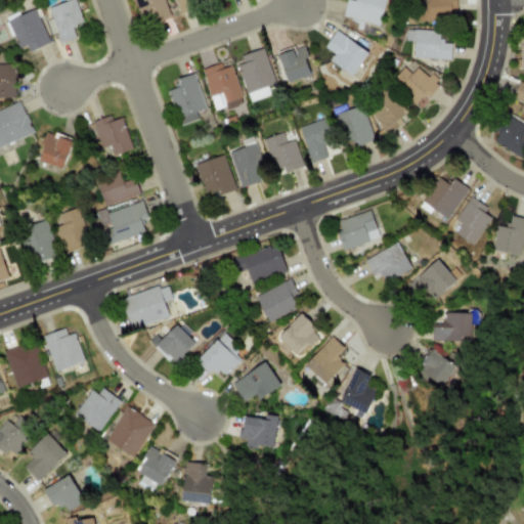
[(82,23),(74,0),(68,0),(47,7),(59,43),(75,38),(71,26),(82,23)]
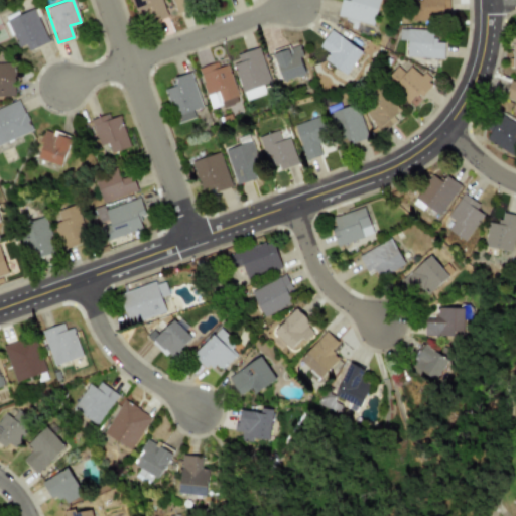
[(166,15),(161,0),(131,0),(140,24),(166,15)]
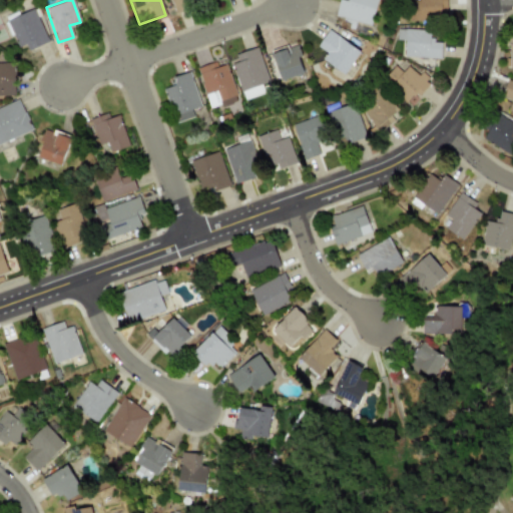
[(169,0),(173,9),(199,0),(169,0)]
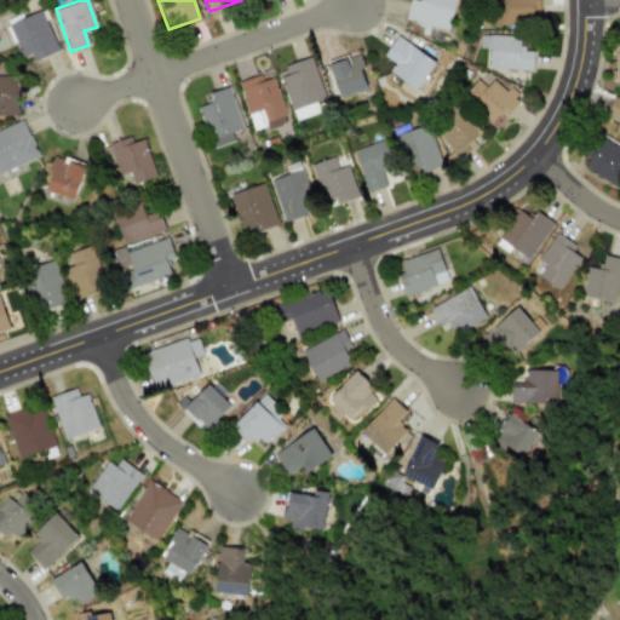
[(448,29),(457,0),(411,0),(406,17),(448,29)]
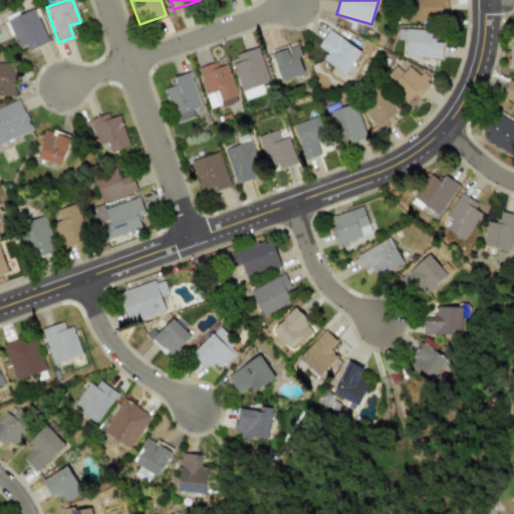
[(446,0),(420,0),(420,4),(415,4),(416,20),(447,19),(446,0)]
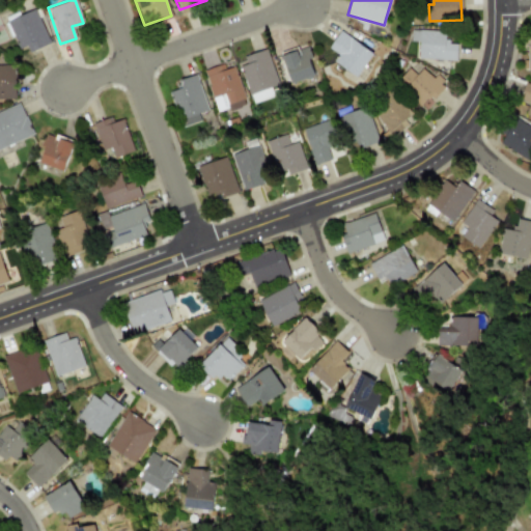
[(4,17),(18,49),(25,46),(28,52),(49,44),(34,8),(19,15),(17,11),(4,17)]
